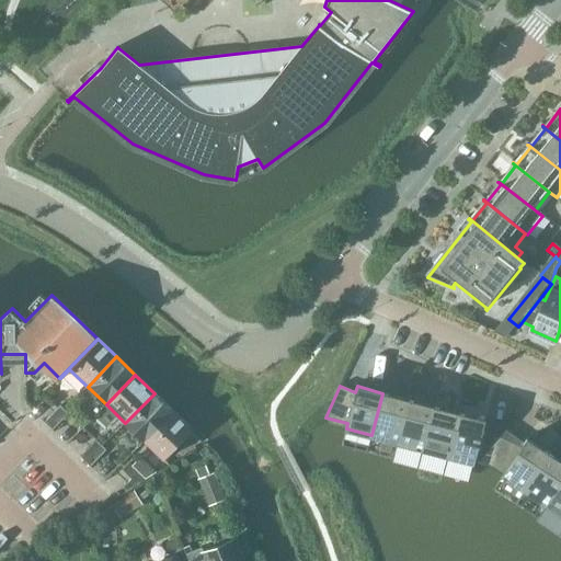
[(173,411),(155,393),(125,423),(145,442),(173,411)]
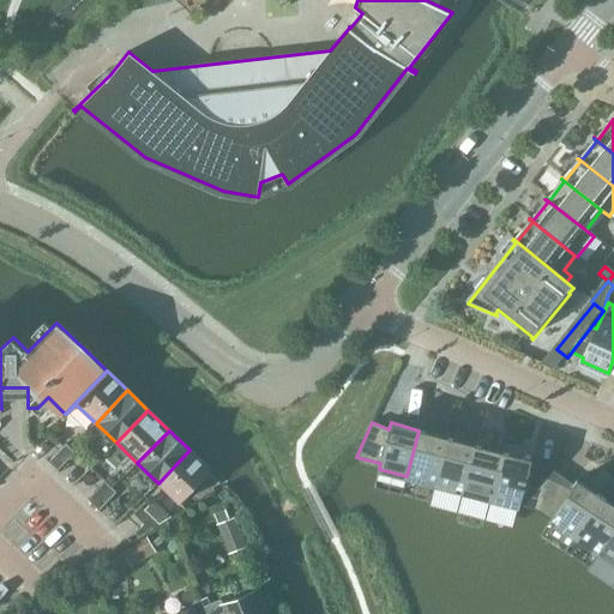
[(447,438),(419,431),(407,476),(435,483),(447,438)]
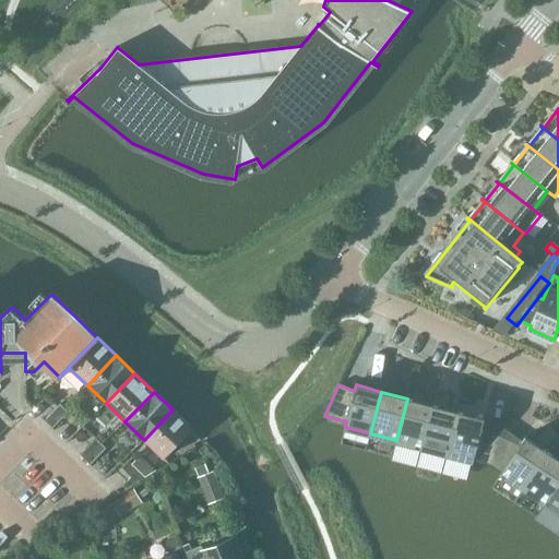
[(407,399),(396,440),(421,448),(433,405),(407,399)]
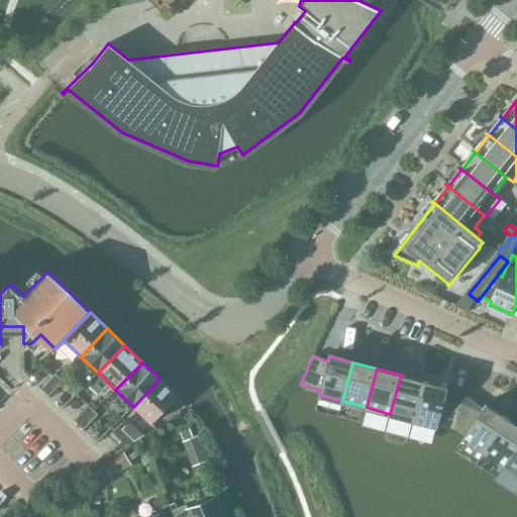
[(57,389),(64,381),(56,374),(48,382),(57,389)]
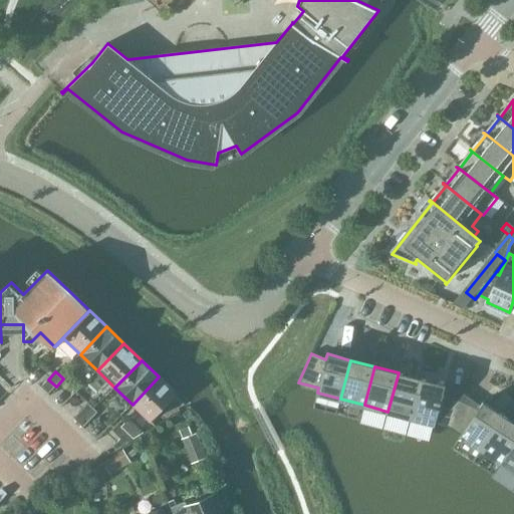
[(422,378),(399,372),(388,412),(412,418),(422,378)]
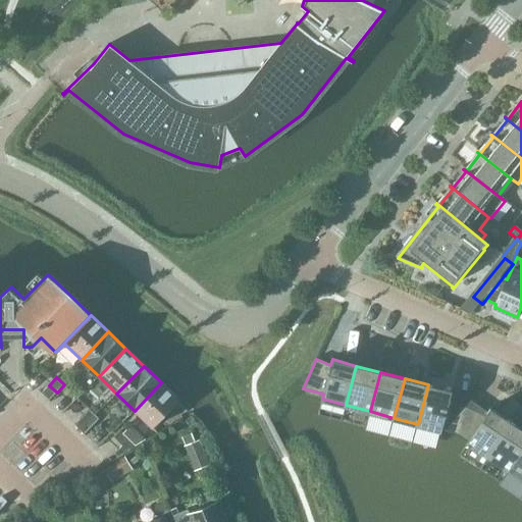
[(179,401),(161,382),(135,411),(153,428),(179,401)]
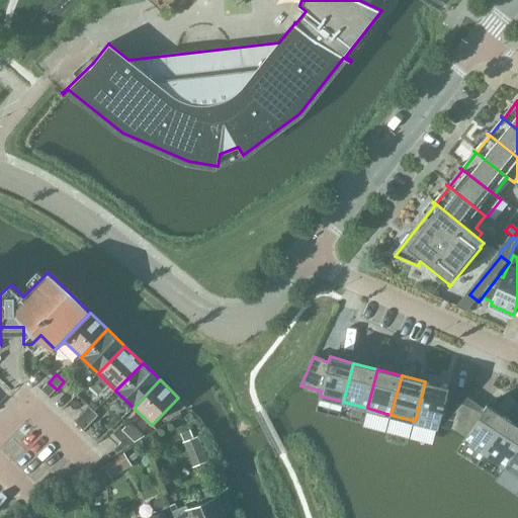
[(425,381),(415,421),(452,431),(466,399),(465,401),(447,393),(449,387),(425,381)]
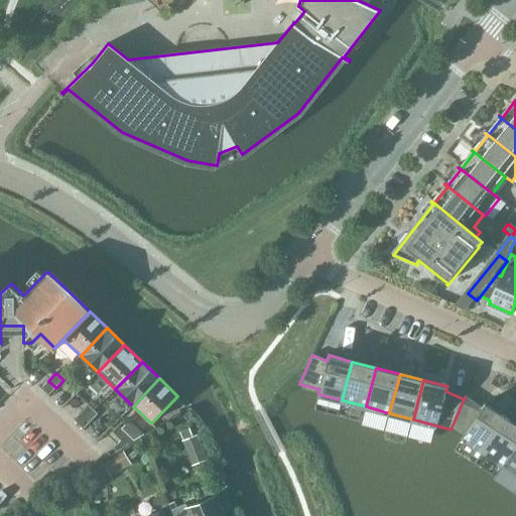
[(48,381),(41,388),(49,396),(56,388),(48,381)]
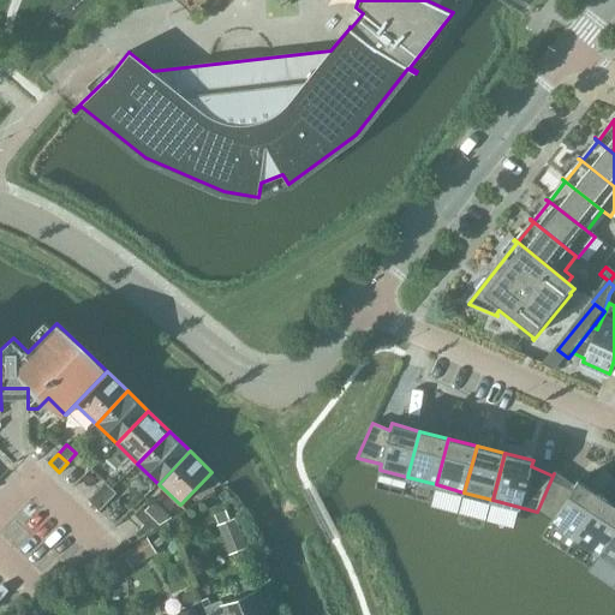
[(555,475),(554,473),(537,512),(577,537),(603,497),(578,481),(572,490),(551,481),(555,475)]
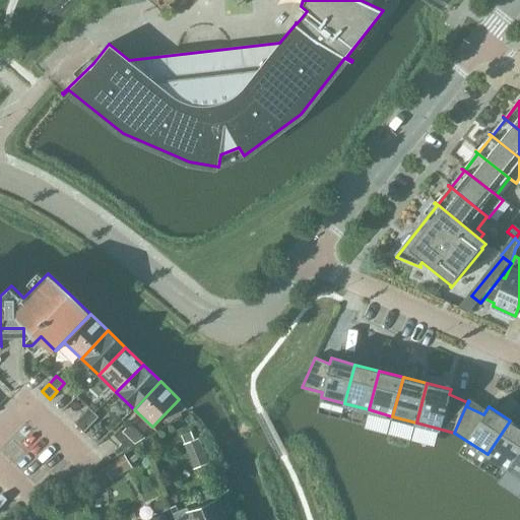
[(74,423),(84,433),(91,425),(84,417),(91,409),(88,407),(74,423)]
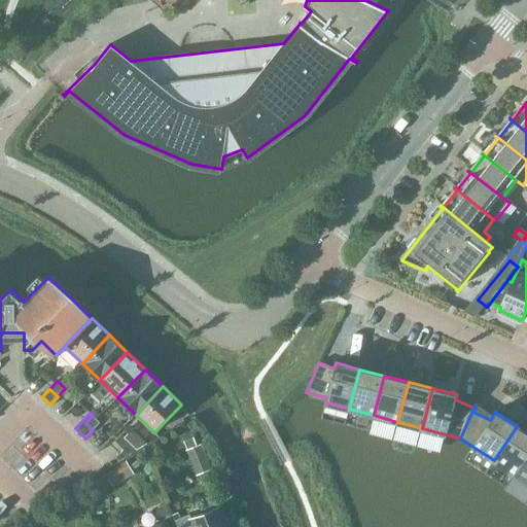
[(93,430),(100,423),(93,415),(85,423),(93,430)]
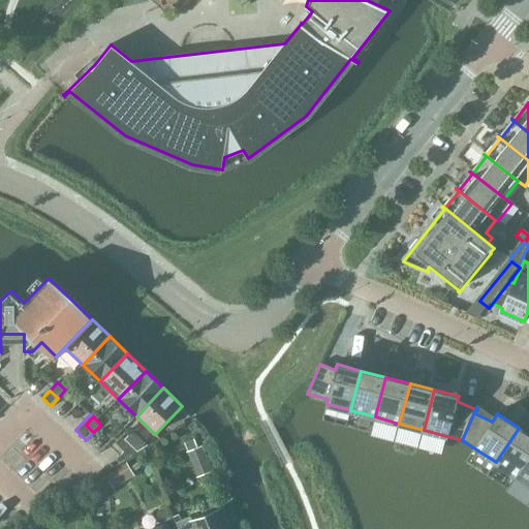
[(528,434),(519,428),(496,462),(517,475),(528,457),(528,434)]
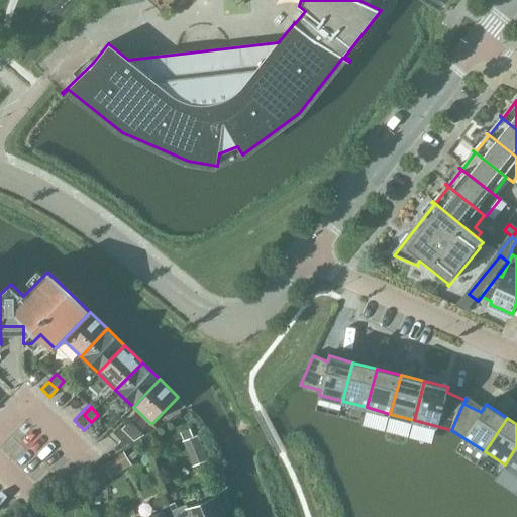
[(116,451),(134,440),(119,426),(112,432),(121,440),(113,448),(116,451)]
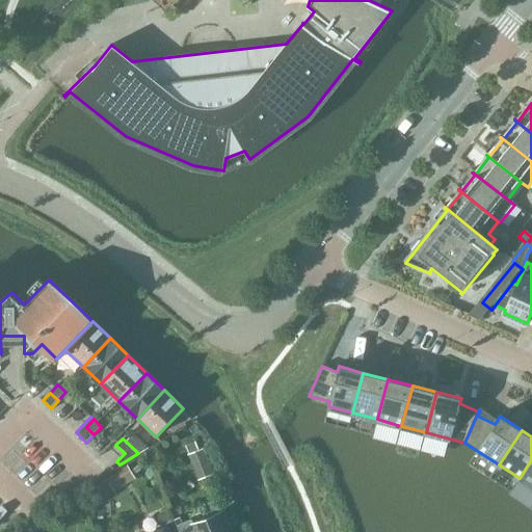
[(531,459),(520,478),(531,486),(531,459)]
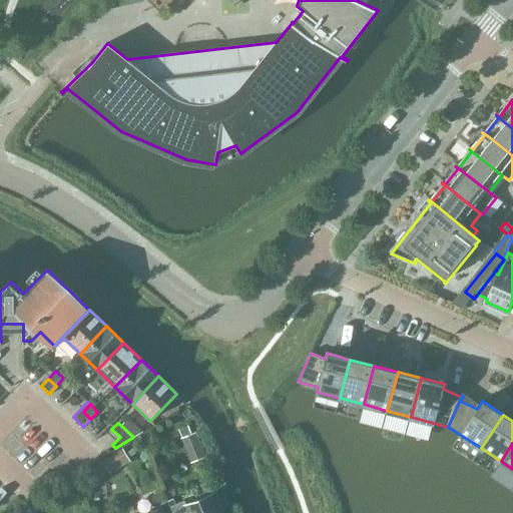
[(102,462),(92,469),(98,479),(108,473),(102,462)]
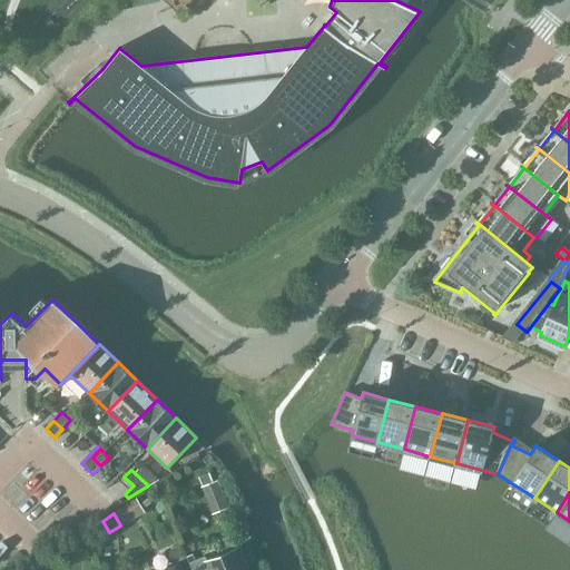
[(207,561),(205,557),(190,563),(193,569),(246,569),(238,549),(207,561)]
